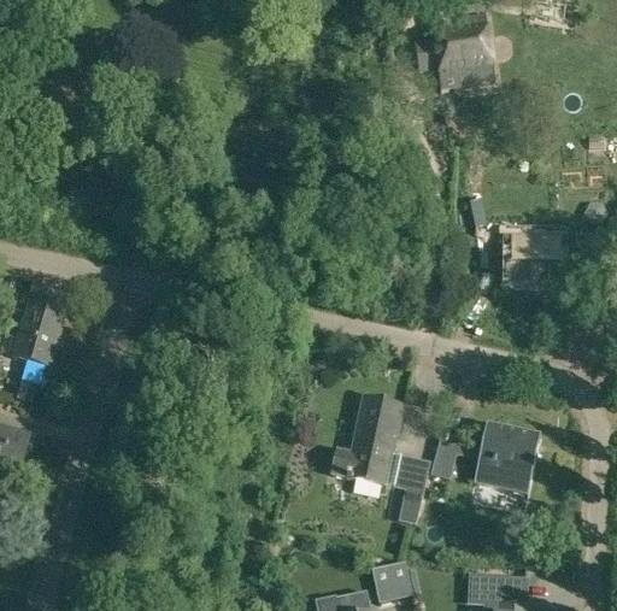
[(419,28),(429,92),(494,81),(492,66),(494,65),(489,25),(487,16),(419,28)]
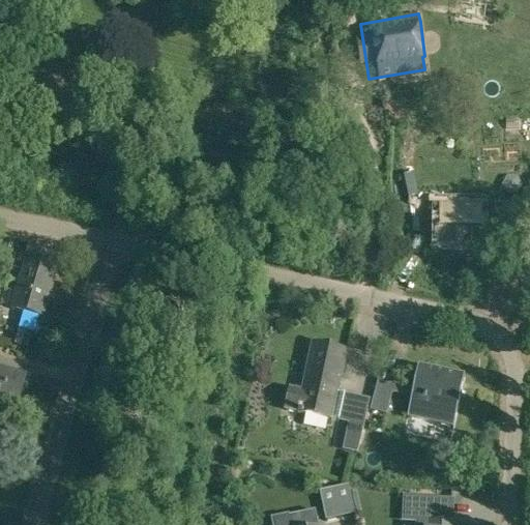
[(439,242),(478,242),(479,202),(439,201),(439,242)]
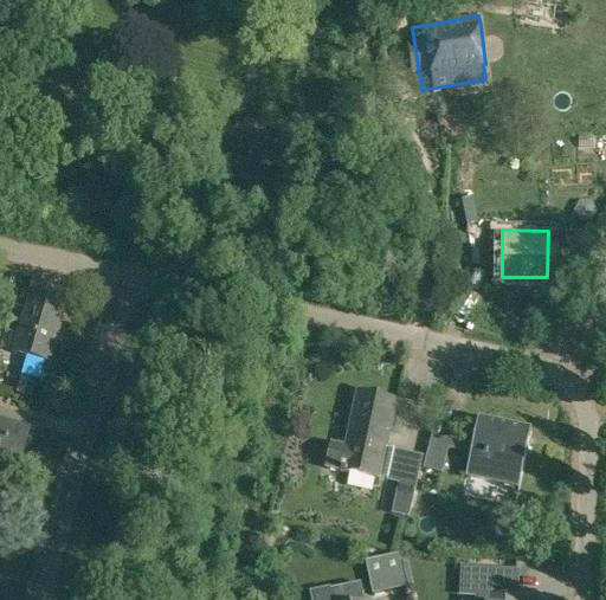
[(13,347),(49,357),(65,298),(31,288),(13,347)]
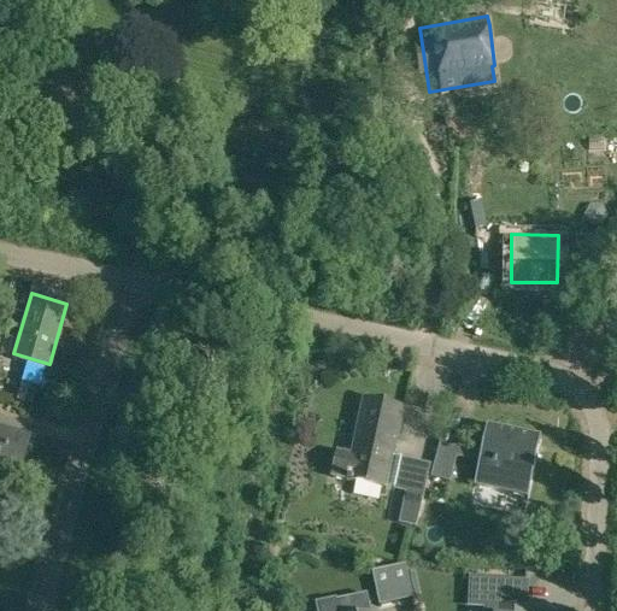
[(334,469),(424,489),(430,459),(392,452),(403,404),(365,394),(352,450),(339,447),(334,469)]
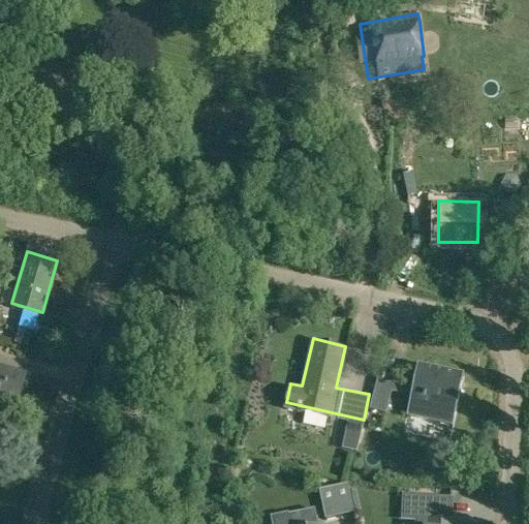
[(0,395),(18,401),(26,370),(0,363),(0,395)]
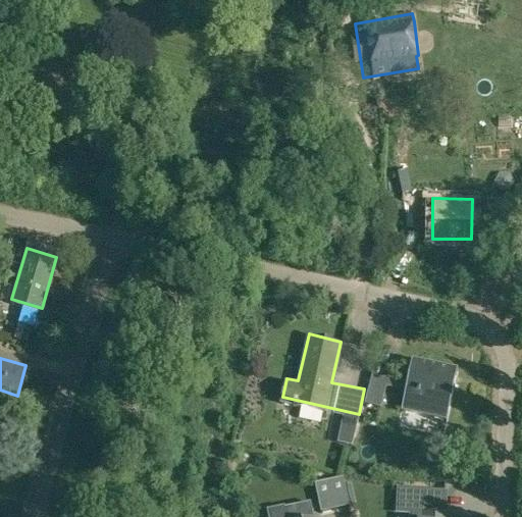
[(412,358),(408,378),(406,386),(402,407),(446,416),(456,367),(412,358)]
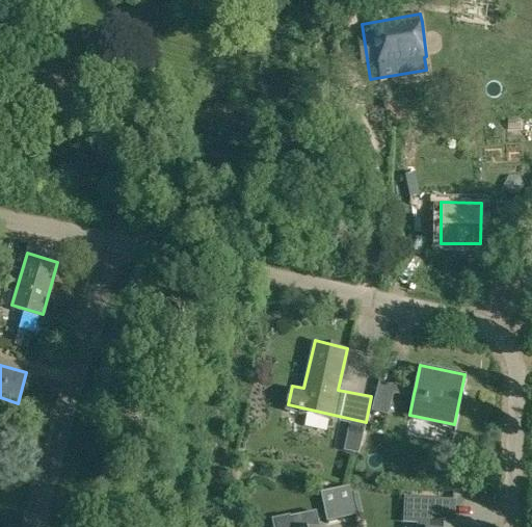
[(395,383),(379,378),(370,407),(387,412),(395,383)]
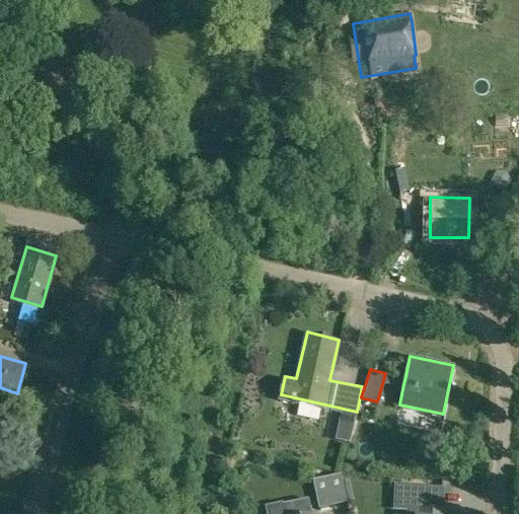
[(312,478),(317,501),(346,495),(341,471),(312,478)]
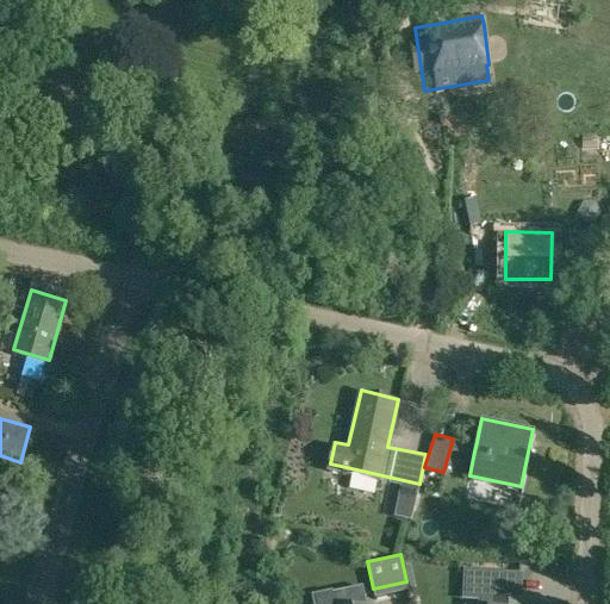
[(372,603),(368,585),(338,591),(341,603),(372,603)]
